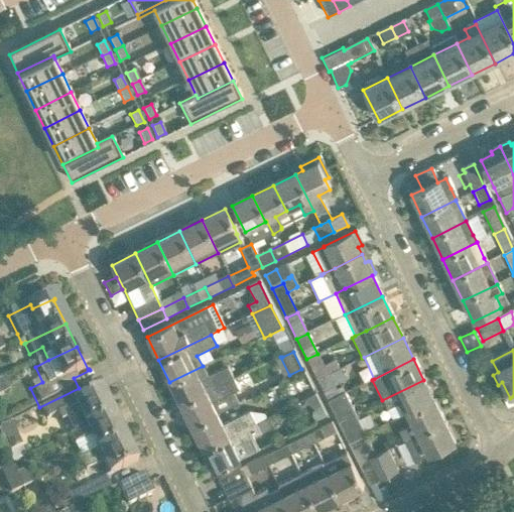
[(334,361),(312,371),(317,381),(329,376),(339,371),(334,361)]
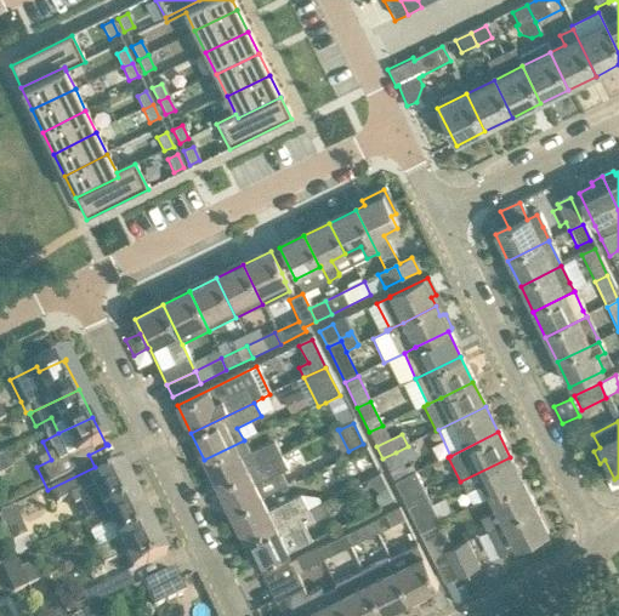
[(217,486),(280,456),(274,443),(250,454),(244,440),(204,460),(217,486)]
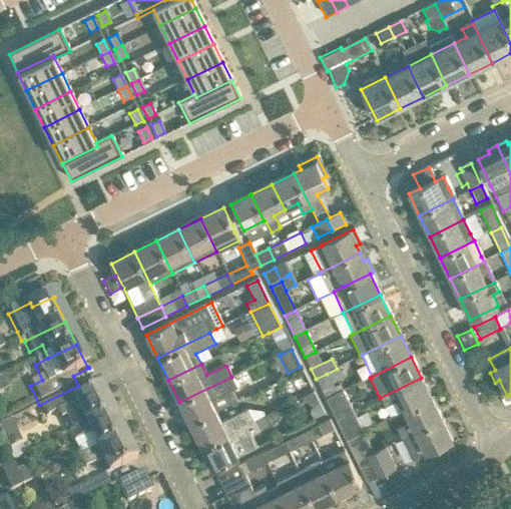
[(326,399),(337,394),(327,374),(316,379),(326,399)]
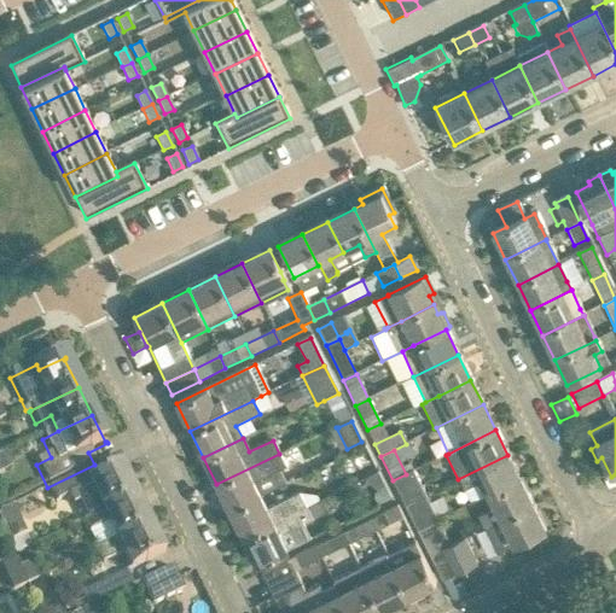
[(279,454),(216,484),(230,512),(257,497),(251,484),(286,467),(279,454)]
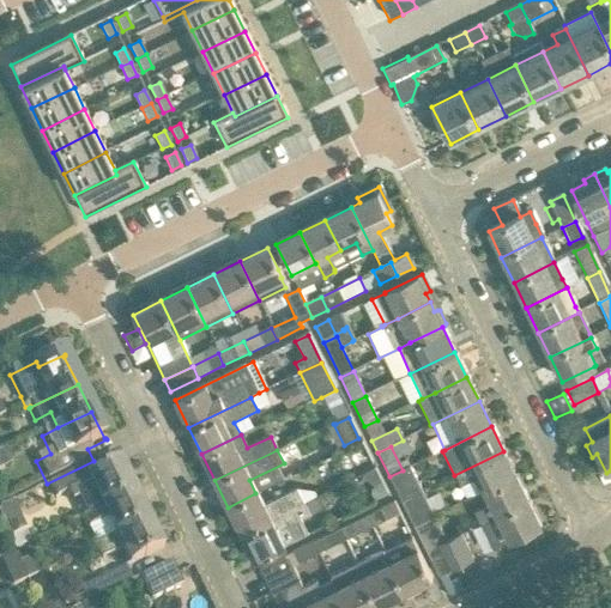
[(503,451),(454,475),(467,500),(484,492),(515,476),(503,451)]
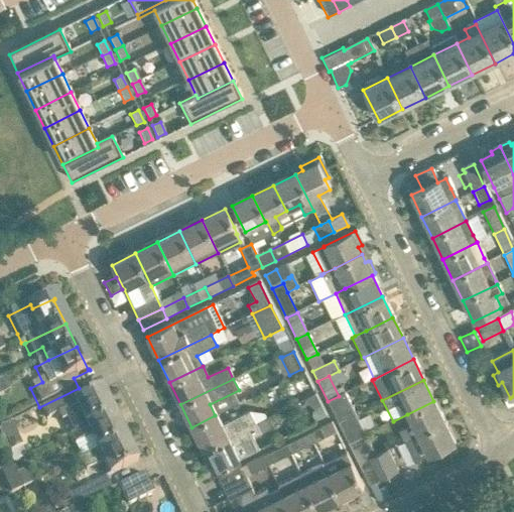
[(73,437),(112,419),(101,395),(102,395),(101,394),(86,402),(81,392),(41,411),(46,423),(56,418),(59,425),(66,423),(73,437)]
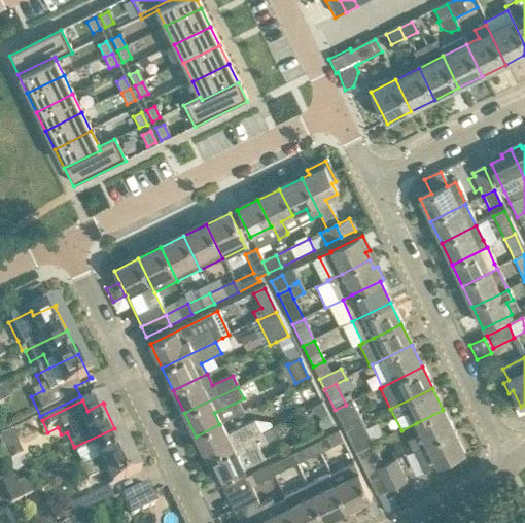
[(346,405),(335,410),(345,431),(362,423),(351,402),(346,405)]
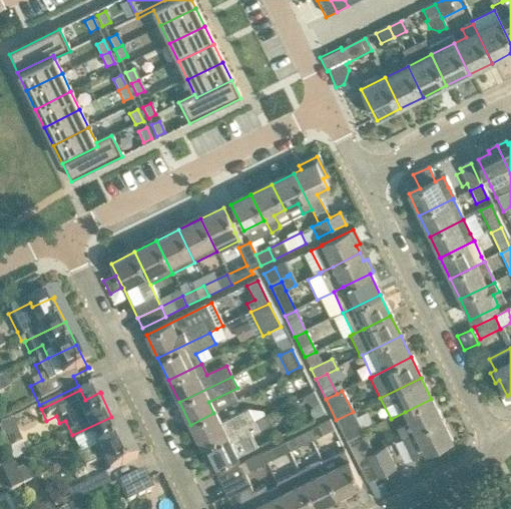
[(415,433),(441,420),(431,399),(405,412),(411,423),(396,430),(401,440),(415,433)]
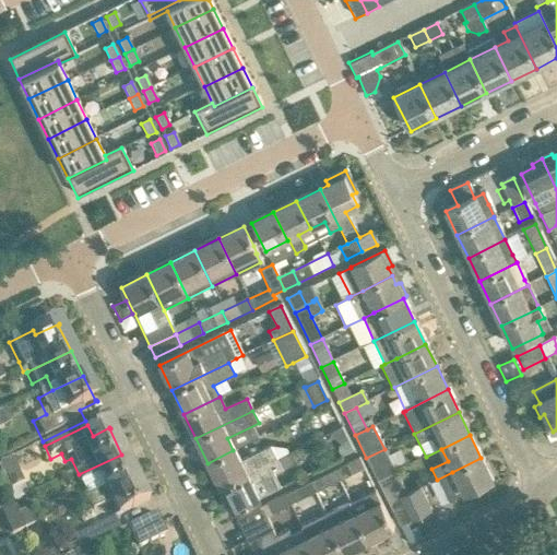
[(286,455),(284,449),(270,448),(238,462),(233,450),(208,463),(220,487),(286,455)]
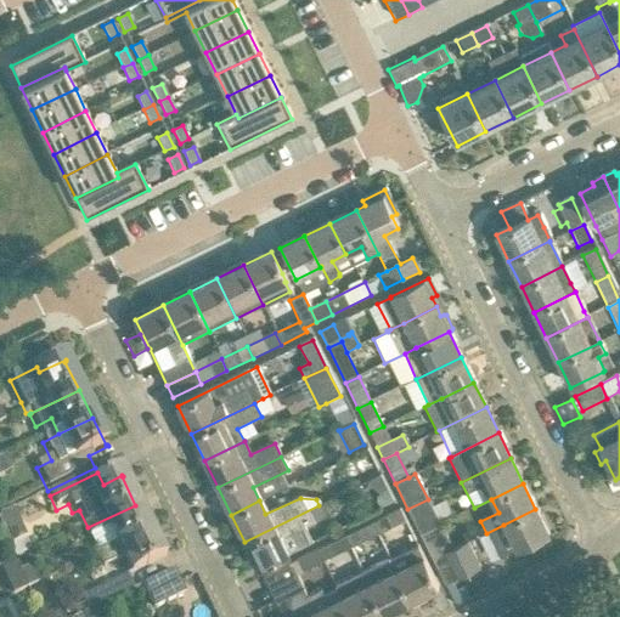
[(421,536),(440,525),(428,499),(407,509),(421,536)]
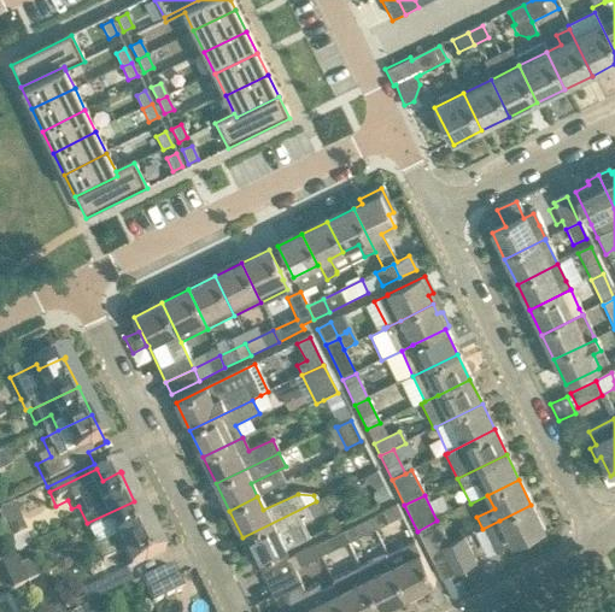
[(115,545),(148,529),(134,501),(87,523),(82,525),(89,539),(107,530),(115,545)]
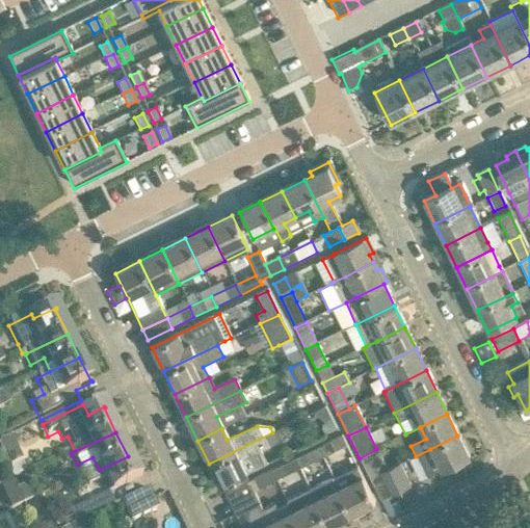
[(266,465),(260,451),(277,443),(272,432),(209,464),(220,487),(266,465)]
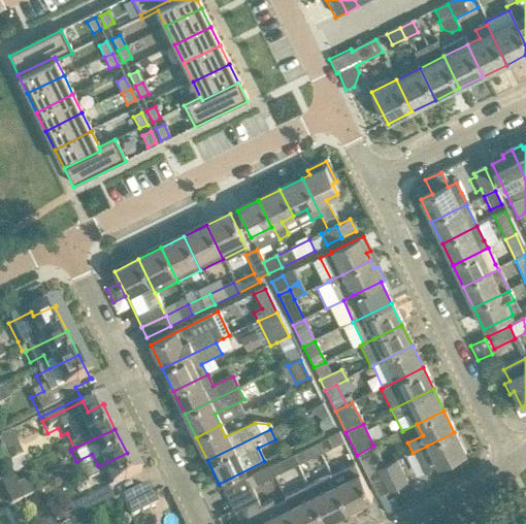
[(423,476),(438,468),(438,467),(465,454),(454,432),(427,446),(413,453),(412,453),(423,476)]
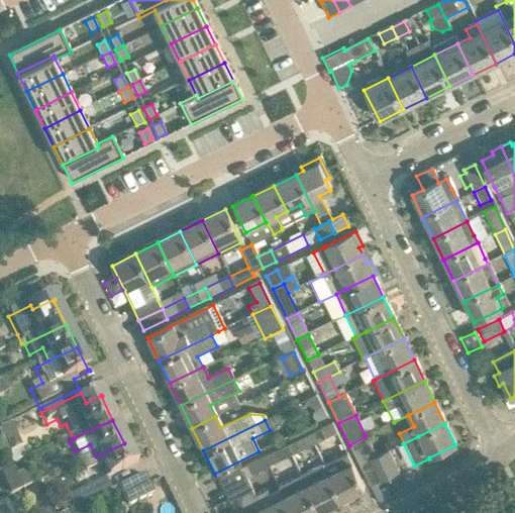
[(313,445),(336,434),(331,424),(308,435),(313,445)]
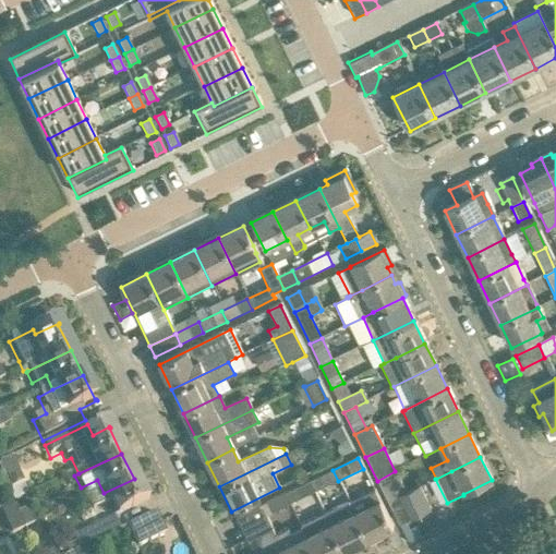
[(0,477),(7,491),(13,505),(26,498),(21,488),(23,486),(11,461),(0,467),(0,477)]
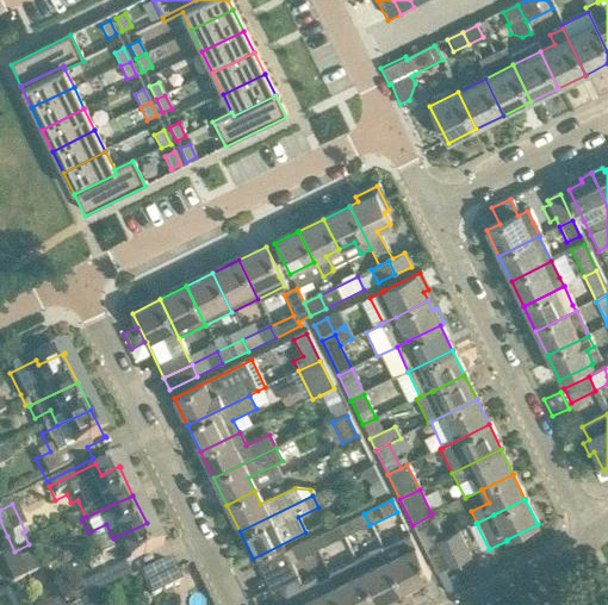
[(342,538),(370,525),(364,513),(336,528),(342,538)]
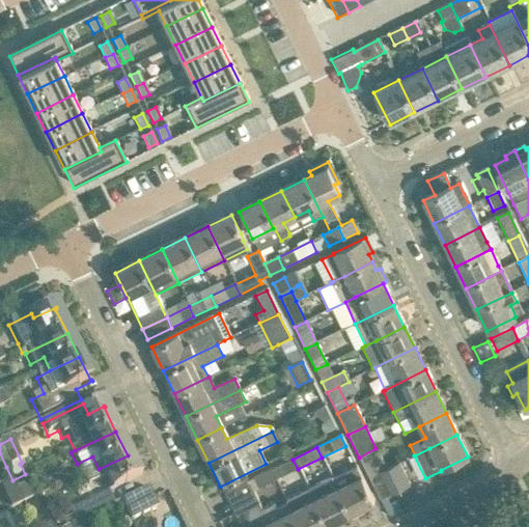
[(398,464),(397,464),(386,469),(376,448),(359,458),(373,487),(382,482),(378,474),(398,464)]
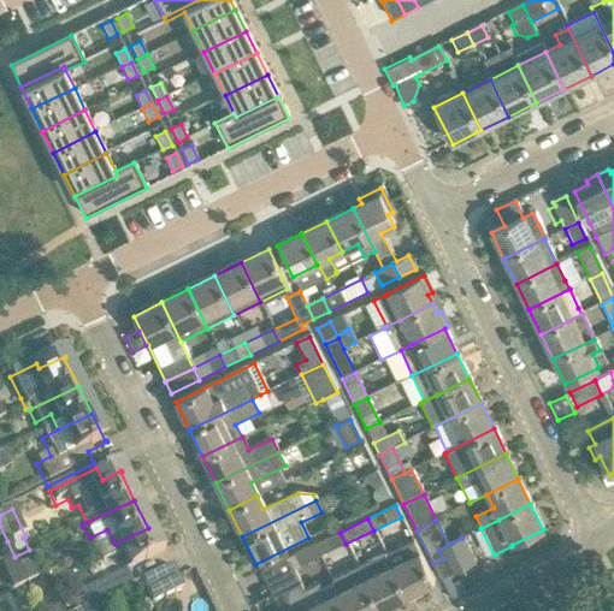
[(129,573),(142,567),(163,556),(163,555),(161,555),(148,528),(114,544),(114,545),(94,555),(94,556),(89,558),(95,569),(100,567),(101,568),(122,558),(129,573)]
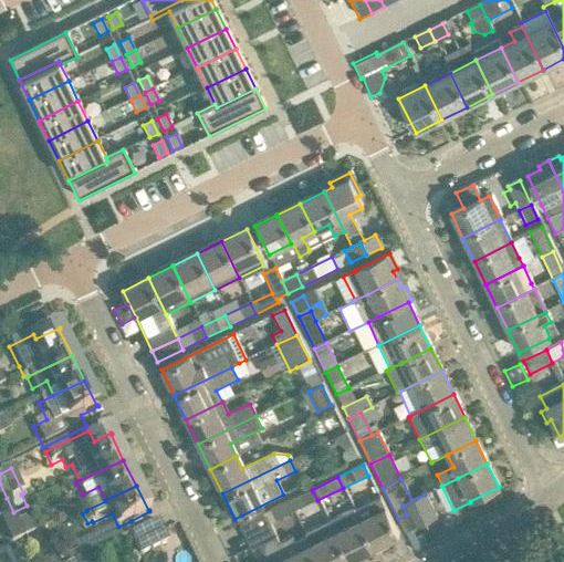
[(293,512),(317,500),(312,490),(288,502),(293,512)]
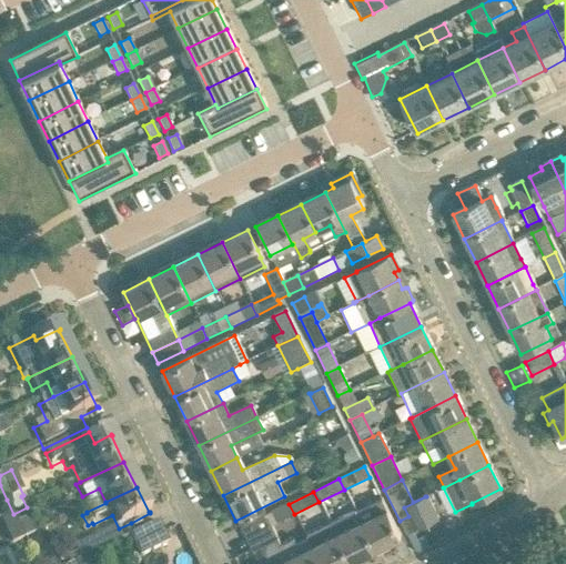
[(400,521),(406,535),(437,520),(426,496),(404,507),(408,516),(400,521)]
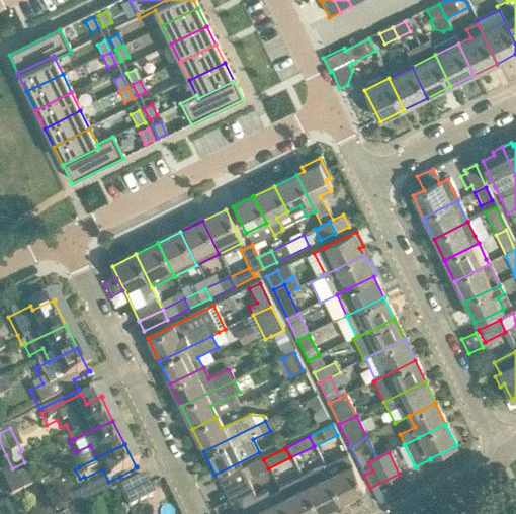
[(347,456),(324,467),(341,502),(364,491),(347,456)]
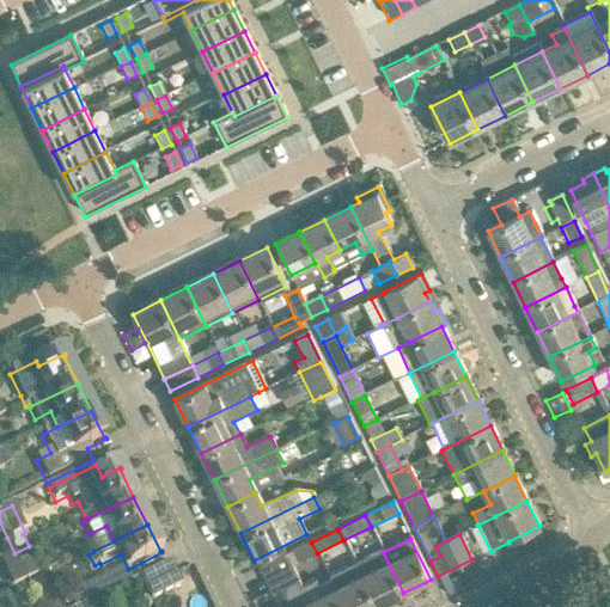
[(311,543),(292,552),(297,563),(317,553),(311,543)]
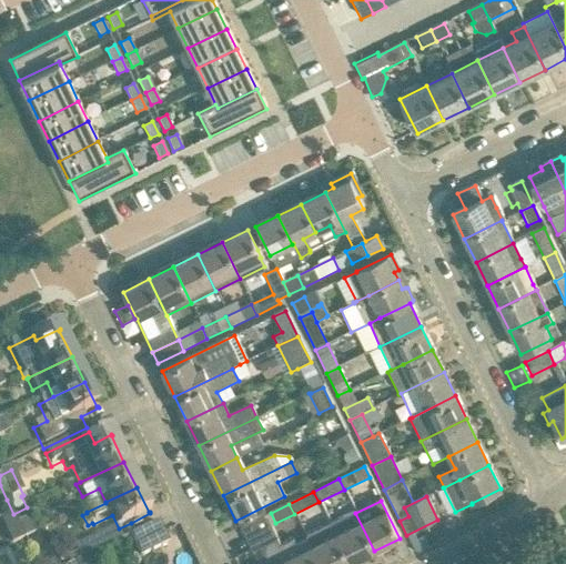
[(350,563),(374,551),(355,513),(354,512),(330,524),(350,563)]
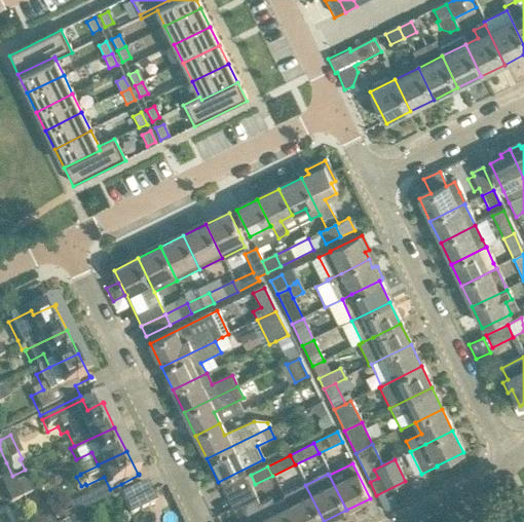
[(227,500),(250,489),(244,478),(222,489),(227,500)]
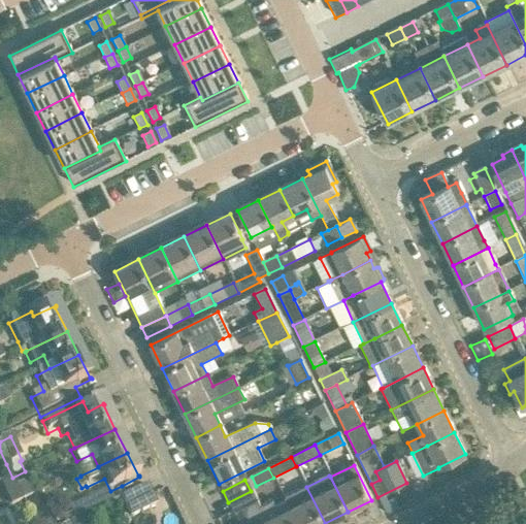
[(9,482),(8,481),(0,485),(0,487),(9,511),(21,504),(14,490),(15,489),(12,483),(9,482)]
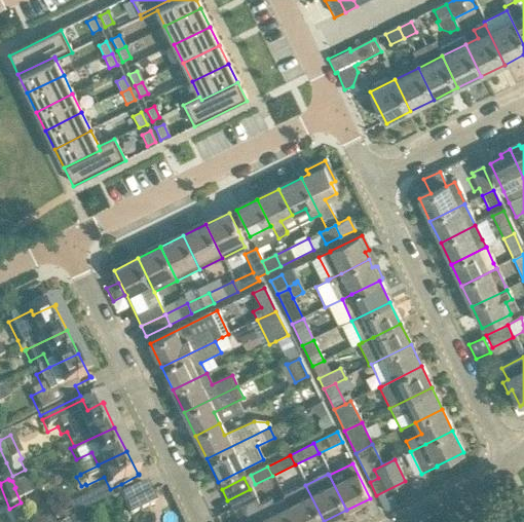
[(21,502),(32,497),(26,483),(15,487),(14,488),(21,502)]
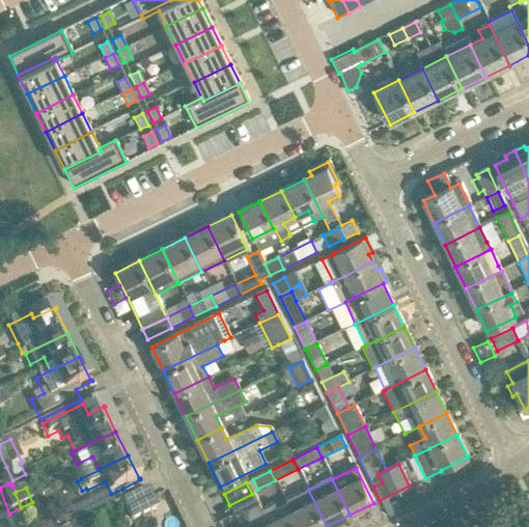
[(300,494),(285,501),(287,504),(298,526),(327,526),(308,490),(300,494)]
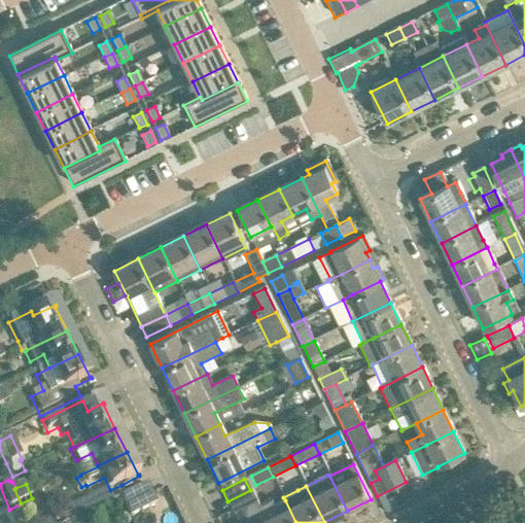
[(146,489),(120,501),(129,520),(155,508),(146,489)]
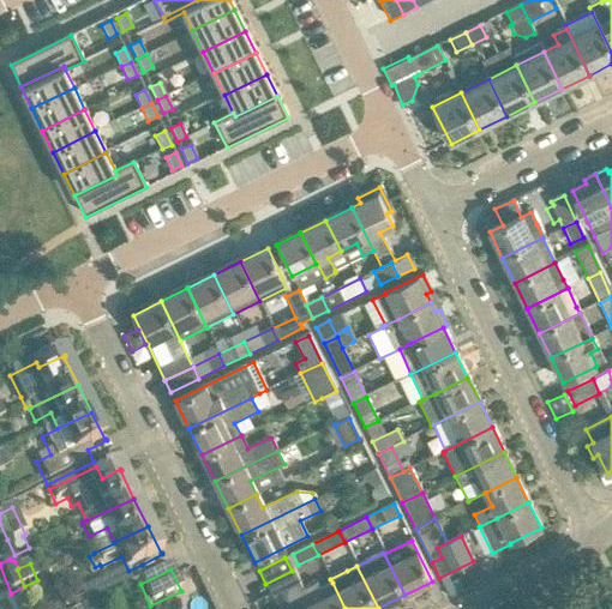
[(292,571),(265,584),(271,596),(285,590),(293,608),(311,608),(303,590),(299,583),(292,570),(292,571)]
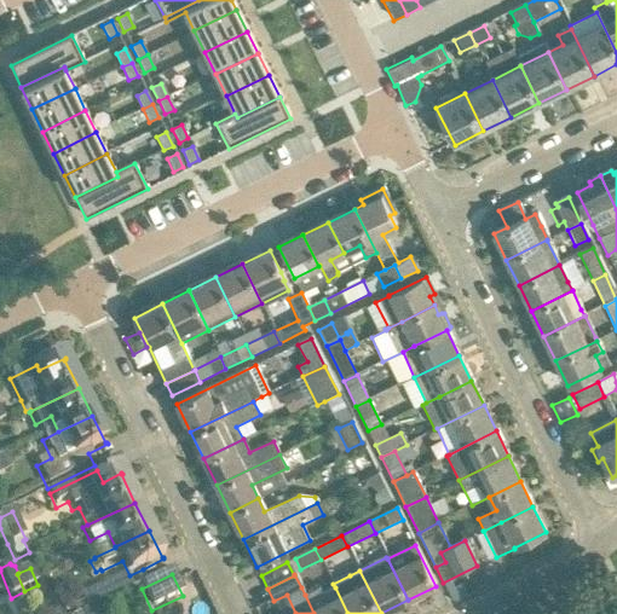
[(94,612),(133,592),(126,578),(81,600),(84,606),(70,612),(71,613),(92,613),(94,612)]
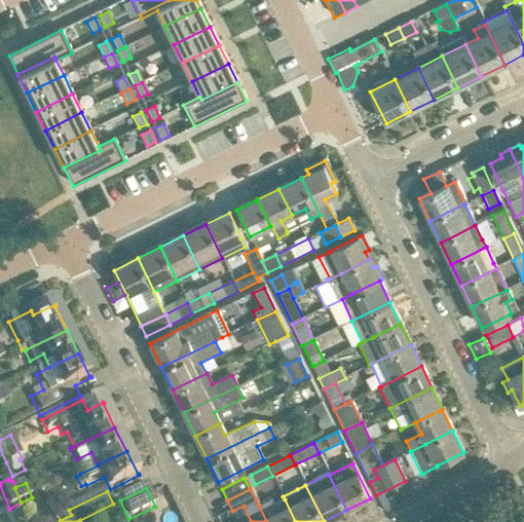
[(295,521),(285,499),(272,506),(270,499),(259,506),(266,521),(295,521)]
